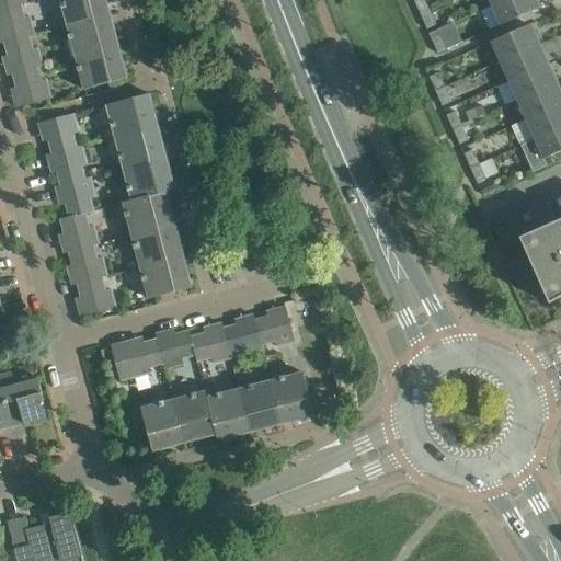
[(0,0),(0,9),(20,4),(25,3),(24,0),(0,0)]
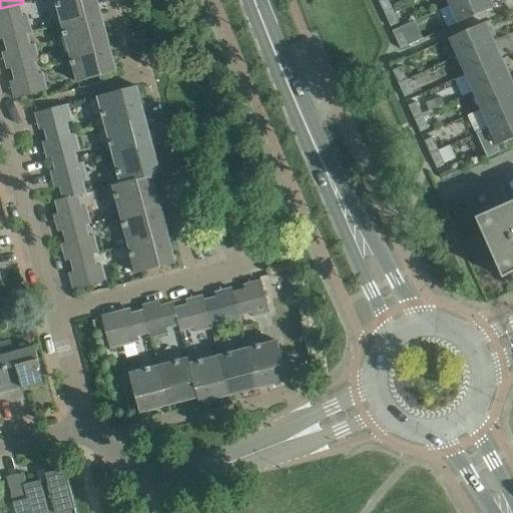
[(54,0),(61,23),(100,13),(96,0),(54,0)]
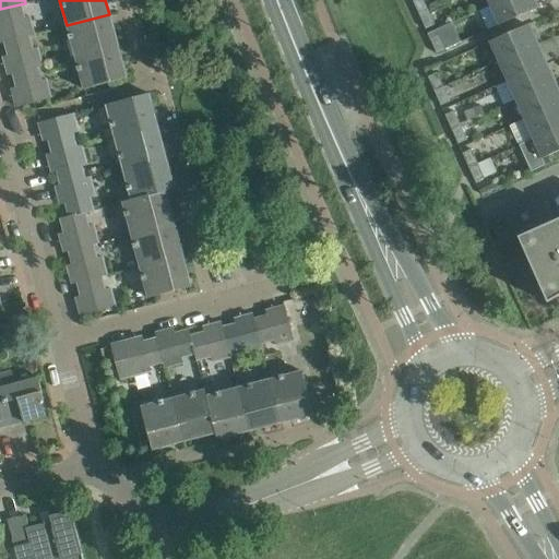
[(411,0),(418,14),(427,11),(423,0),(411,0)]
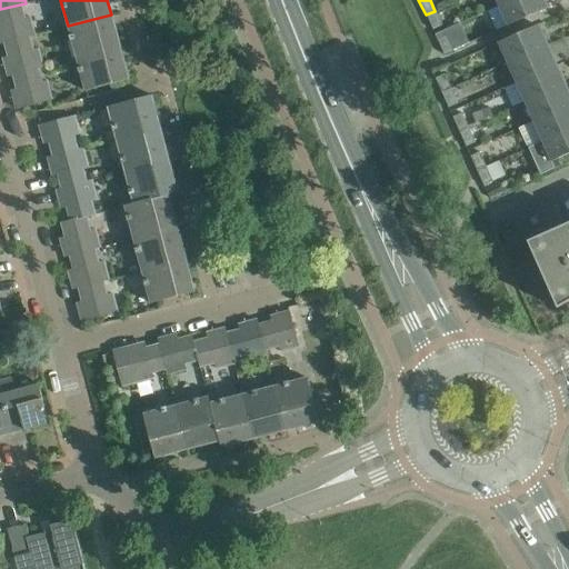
[(541,0),(511,0),(498,6),(507,26),(545,9),(546,10),(547,9),(541,0)]
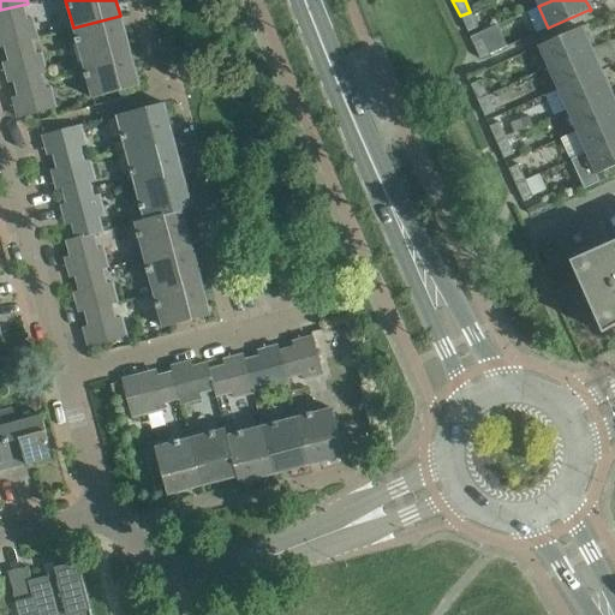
[(25,19),(22,5),(0,10),(0,47),(5,47),(31,40),(36,39),(31,18),(25,19)]
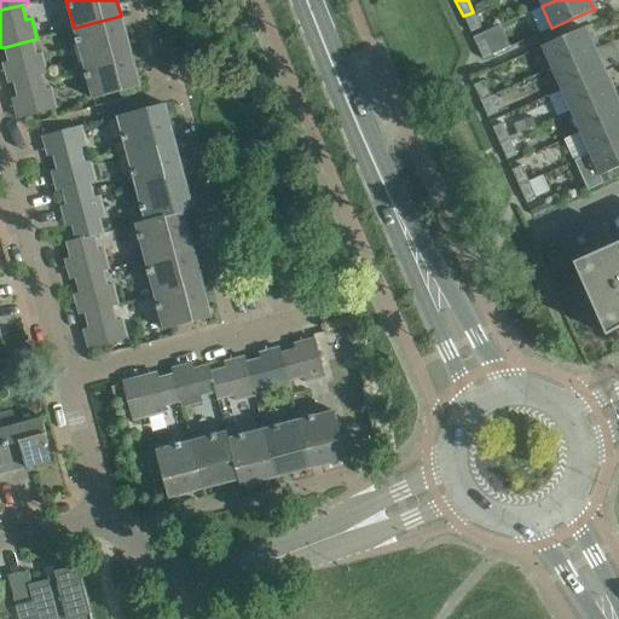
[(480,28),(473,12),(463,16),(470,32),(480,28)]
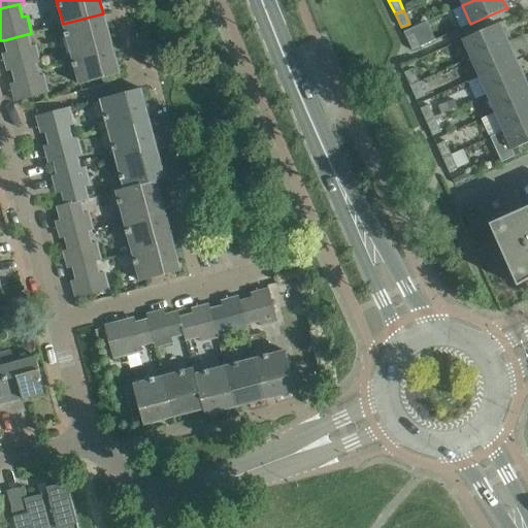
[(63,24),(70,54),(111,43),(103,13),(63,24)]
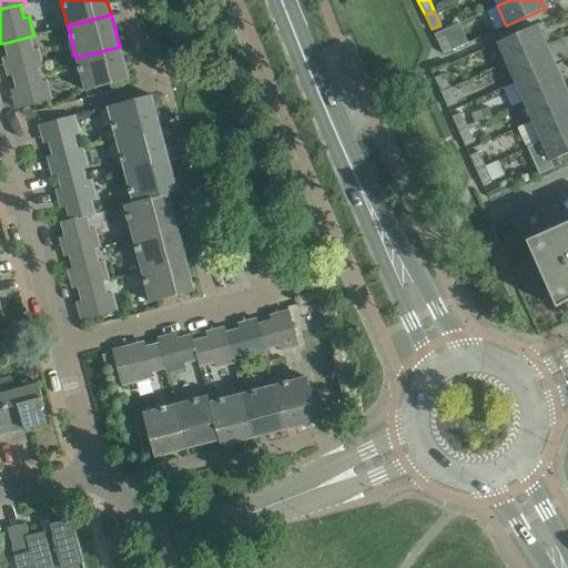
[(535,26),(497,43),(506,62),(545,46),(535,24),(534,26),(535,26)]
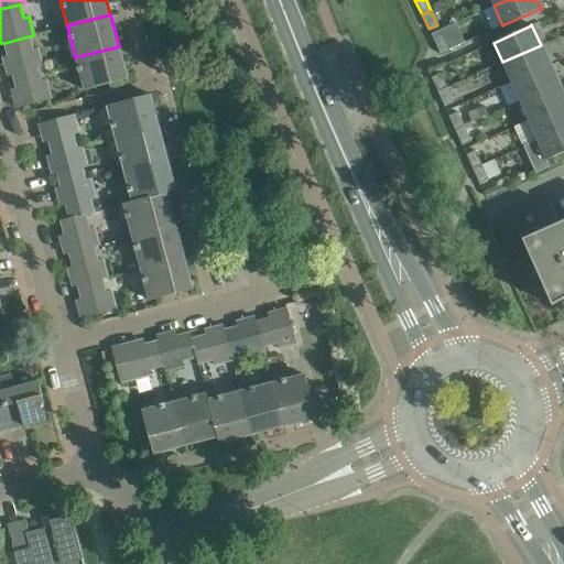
[(440,54),(448,50),(442,35),(433,39),(440,54)]
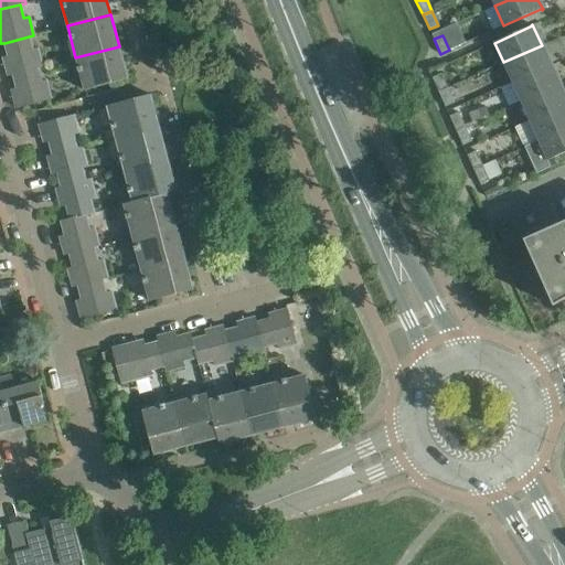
[(13,75),(36,68),(42,67),(38,49),(32,50),(29,36),(4,43),(8,56),(3,57),(8,76),(13,75)]
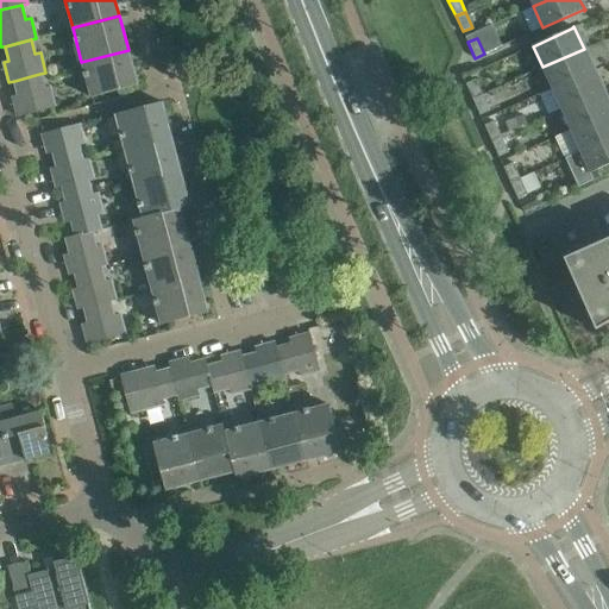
[(584,49),(542,67),(552,88),(594,69),(584,49)]
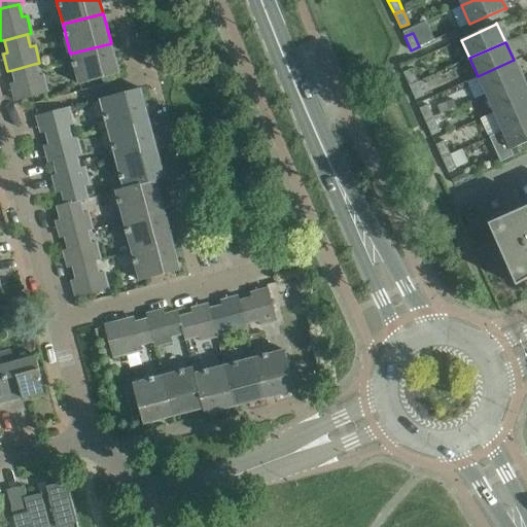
[(111,43),(70,54),(78,84),(119,73),(111,43)]
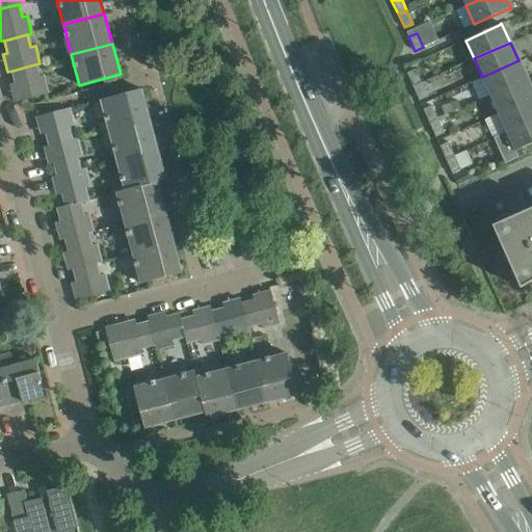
[(519,60),(482,77),(490,96),(527,79),(519,60)]
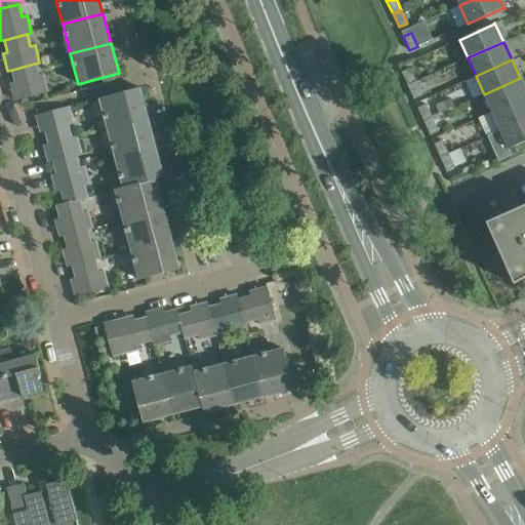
[(38,76),(34,64),(12,70),(15,82),(10,83),(15,101),(47,92),(42,75),(38,76)]
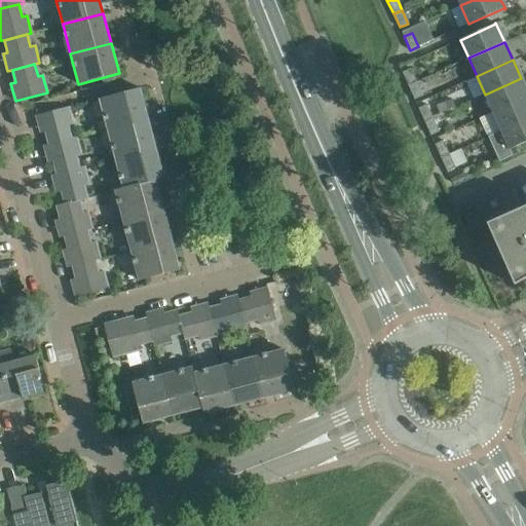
[(411,68),(402,72),(408,85),(416,81),(411,68)]
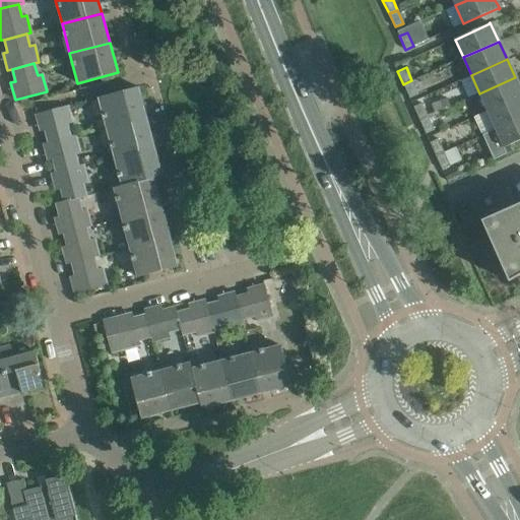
[(519,88),(515,77),(479,93),(488,112),(519,96),(519,88)]
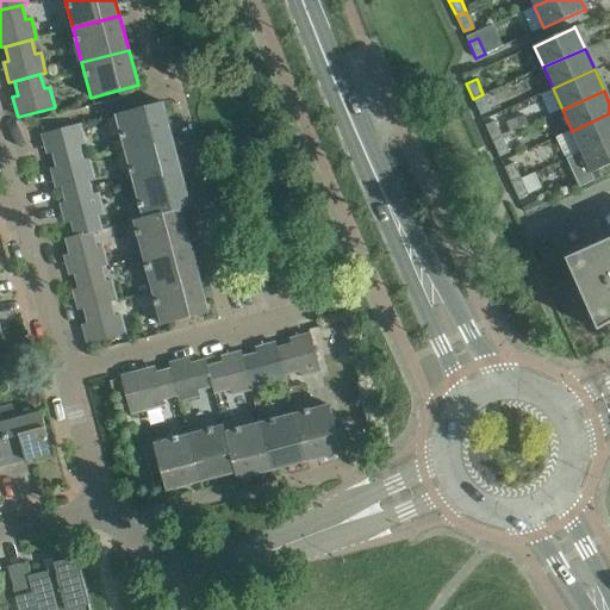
[(483,94),(473,99),(480,116),(491,111),(486,101),(483,94)]
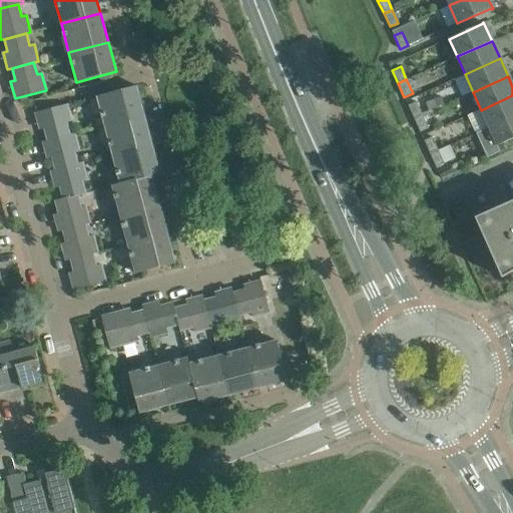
[(97,96),(105,125),(144,115),(136,85),(97,96)]
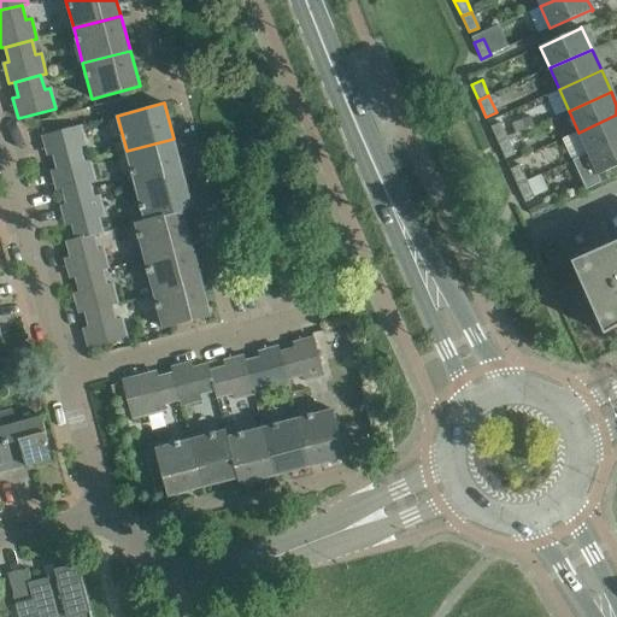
[(616,115),(579,133),(588,153),(616,140),(616,115)]
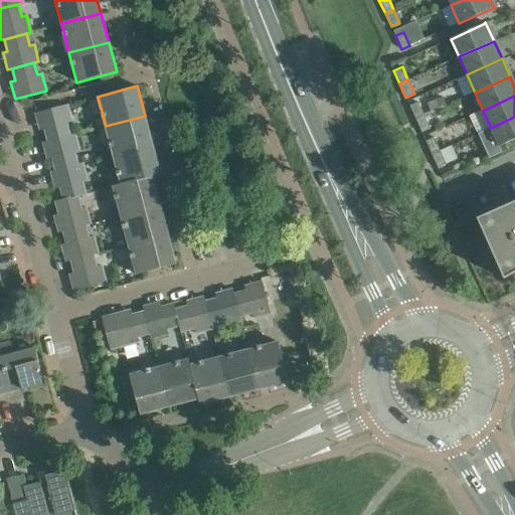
[(431,111),(446,105),(443,97),(427,104),(431,111)]
